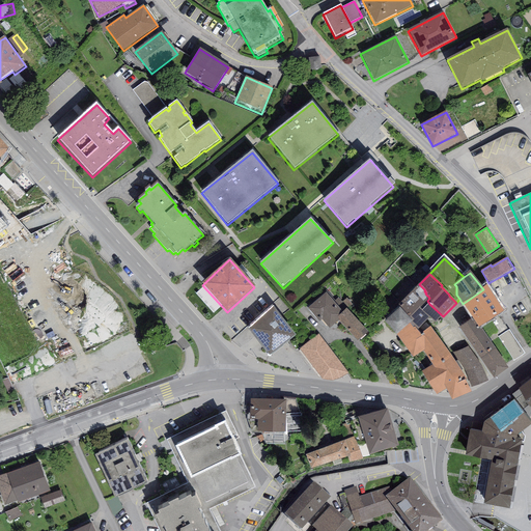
[(425,290),(419,284),(397,307),(399,309),(412,323),(410,326),(413,330),(415,328),(417,331),(429,319),(435,324),(443,316),(429,304),(427,301),(429,298),(425,294),(426,292),(424,291),(425,290)]
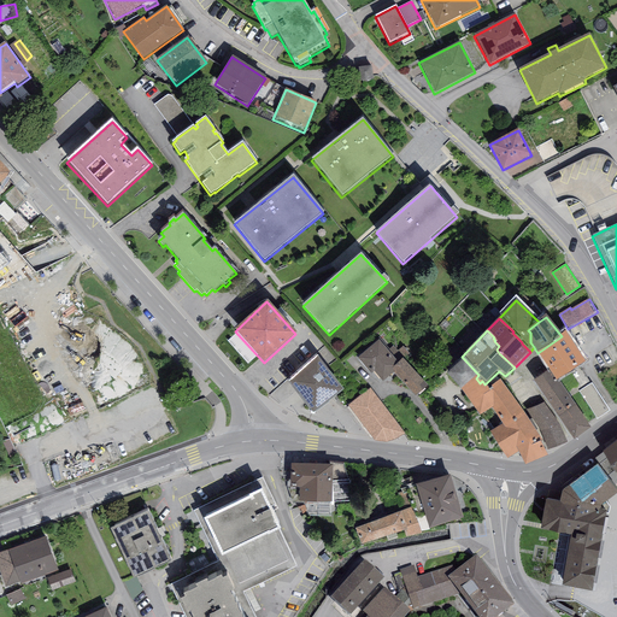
[(557,382),(558,381),(570,374),(586,363),(566,334),(562,336),(538,353),(550,370),(557,382)]
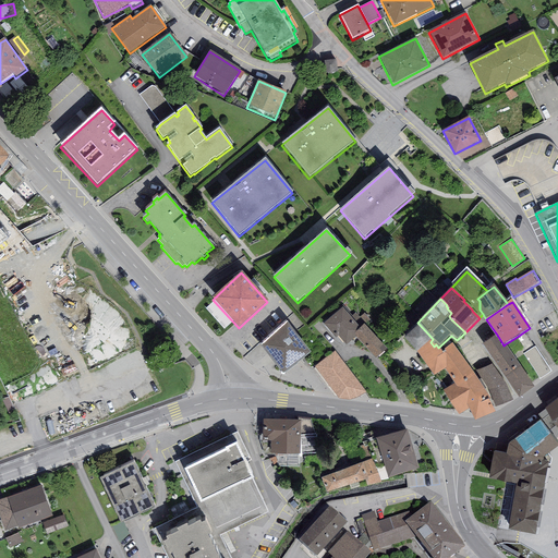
[(342,308),(323,325),(336,339),(338,337),(346,346),(355,338),(358,336),(354,334),(360,329),(342,308)]
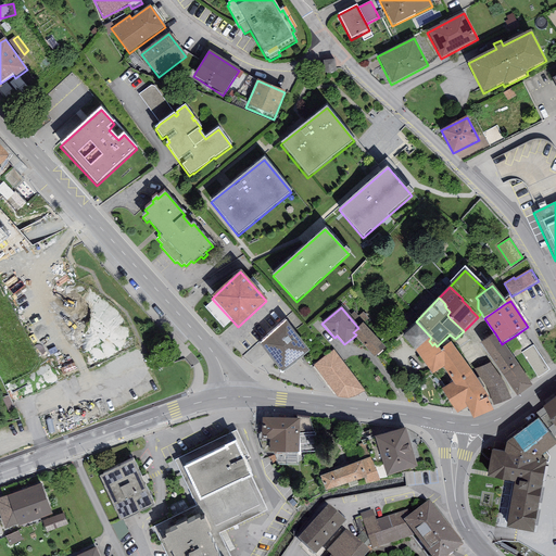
[(286,323),(261,345),(281,374),(310,353),(286,323)]
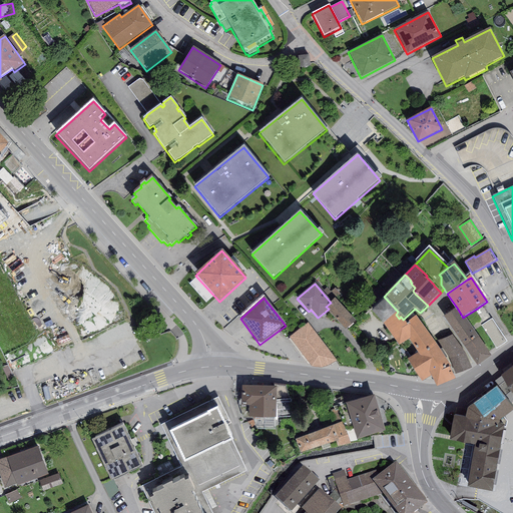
[(335,299),(331,303),(326,307),(329,309),(327,311),(346,331),(356,321),(335,299)]
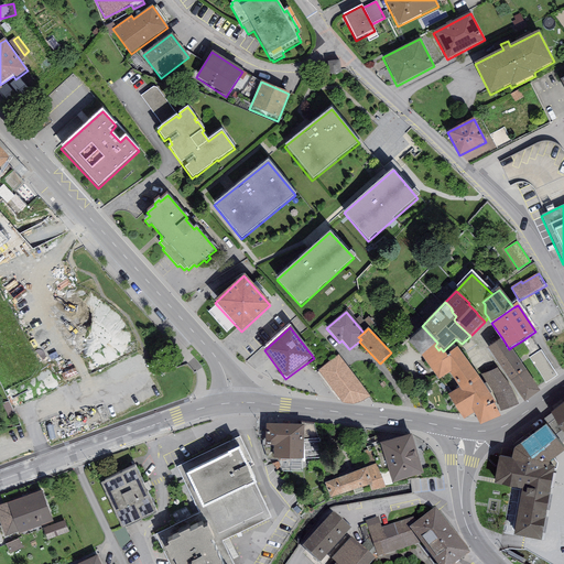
[(437,343),(424,328),(409,343),(422,358),(435,346),(437,343)]
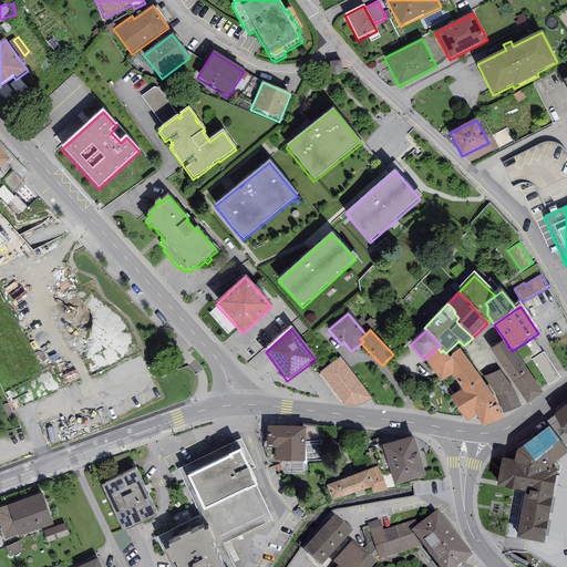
[(490,351),(507,378),(524,367),(513,350),(512,351),(505,340),(490,351)]
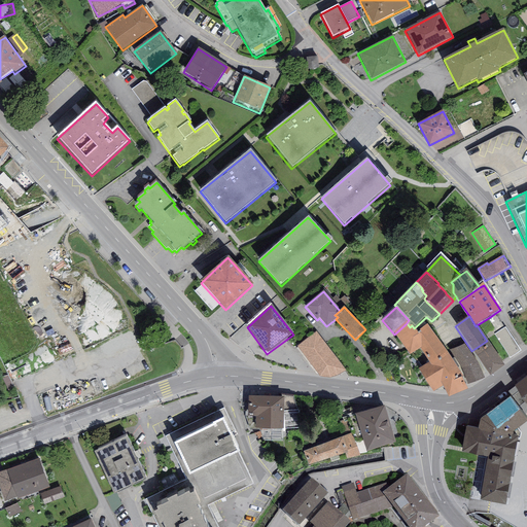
[(429,363),(447,352),(427,325),(420,330),(420,332),(418,334),(414,328),(412,325),(410,327),(407,323),(394,335),(410,356),(420,349),(429,363)]
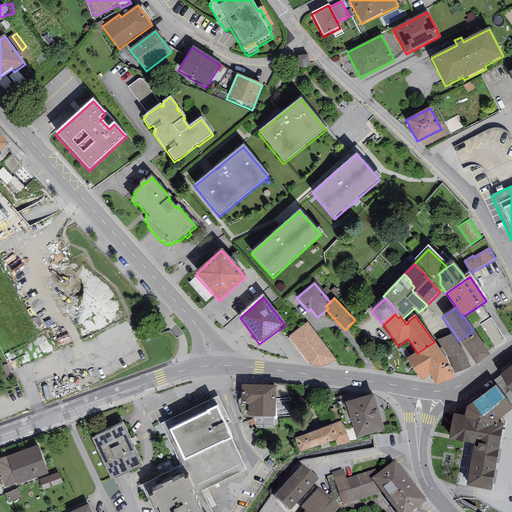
[(506,341),(491,318),(480,325),(495,348),(506,341)]
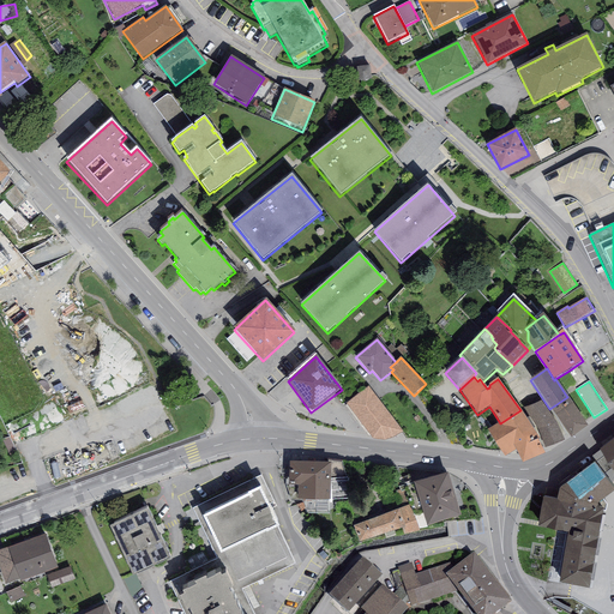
[(369,387),(345,405),(373,440),(378,440),(381,440),(386,440),(392,438),(396,437),(399,434),(402,433),(369,387)]
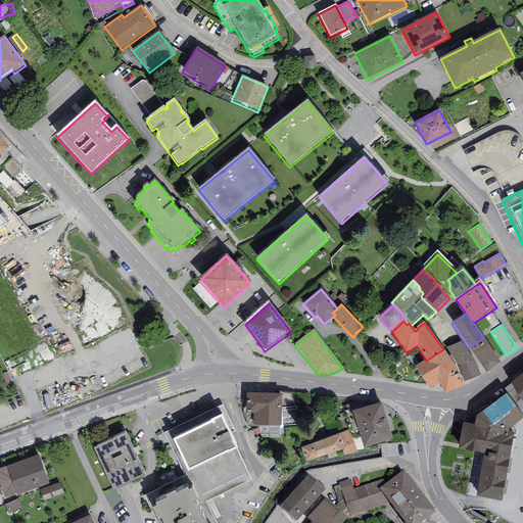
[(501,364),(483,338),(468,348),(486,374),(501,364)]
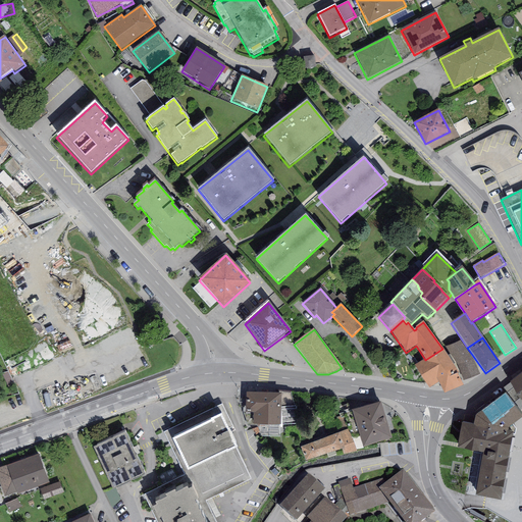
[(460,341),(442,349),(459,373),(462,377),(463,381),(480,375),(474,361),(460,341)]
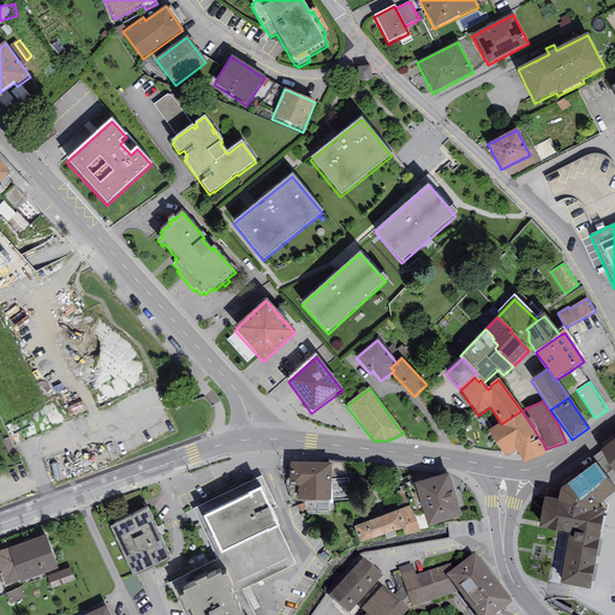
[(521,411),(501,424),(488,431),(506,459),(517,452),(523,465),(545,455),(538,441),(541,440),(521,411)]
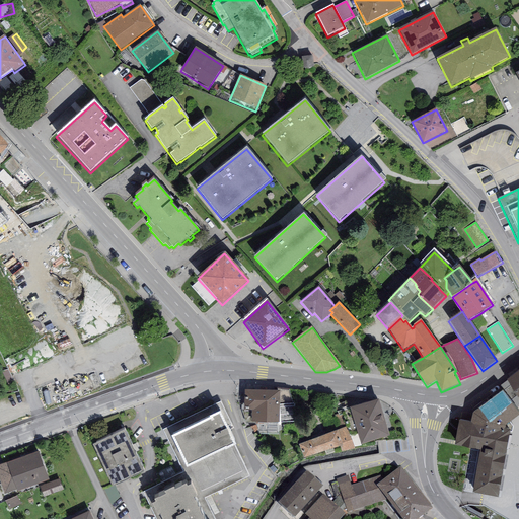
[(518,362),(507,371),(518,390),(518,389),(518,362)]
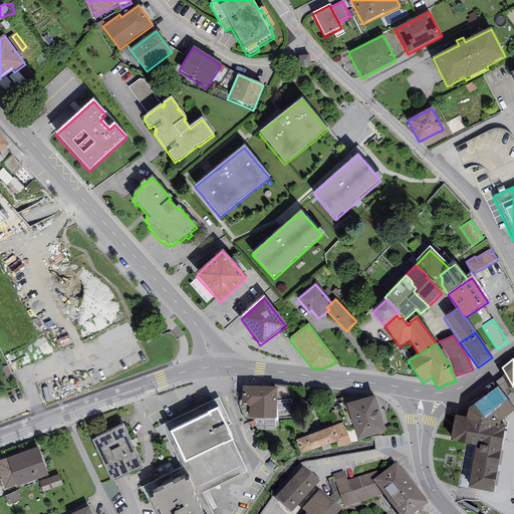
[(513,401),(497,379),(468,402),(483,409),(503,414),(505,416),(513,407),(513,401)]
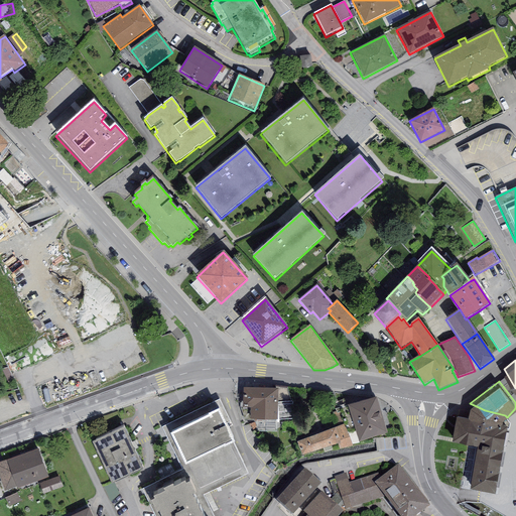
[(278,383),(243,382),(242,402),(251,402),(250,412),(277,413),(278,383)]
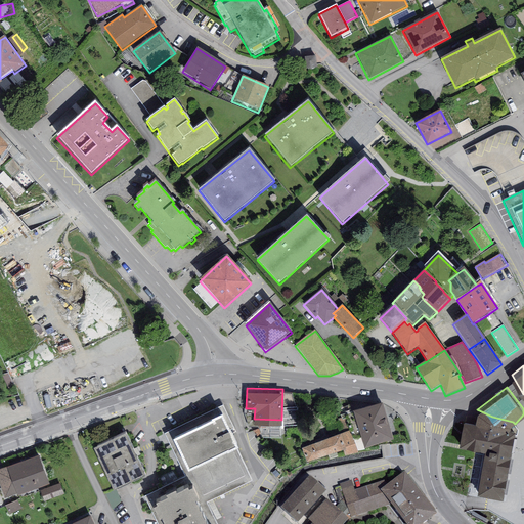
[(382,395),(353,404),(364,441),(393,432),(382,395)]
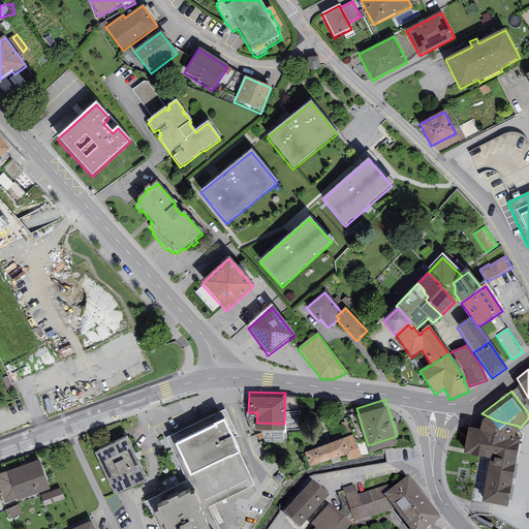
[(224,409),(175,434),(191,467),(241,442),(224,409)]
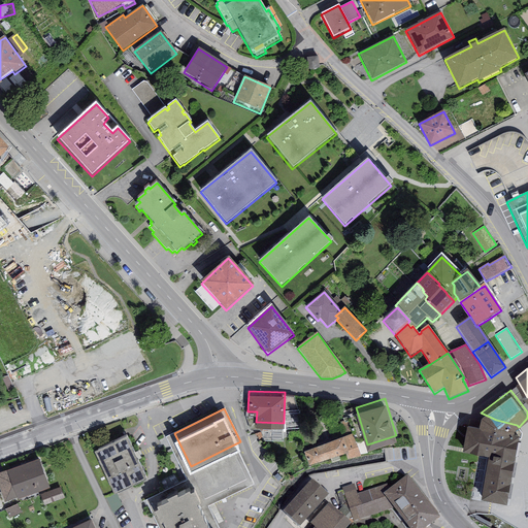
[(496,420),(481,413),(479,421),(467,420),(463,446),(490,450),(482,494),(507,499),(519,427),(517,425),(496,420)]
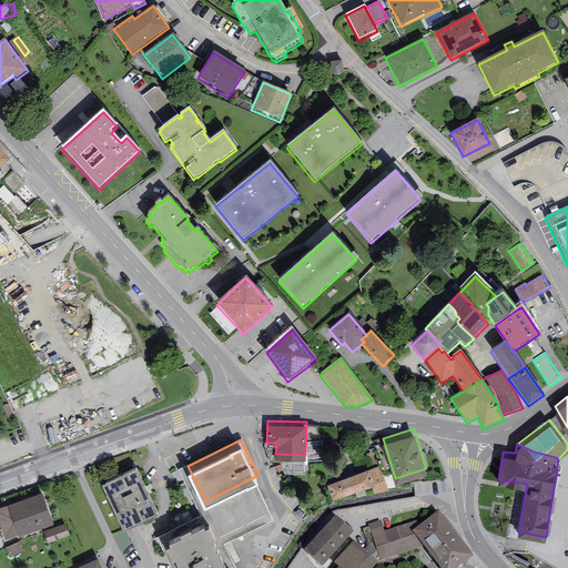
[(369,465),(326,480),(332,495),(372,480),(375,489),(387,484),(379,463),(371,466),(369,465)]
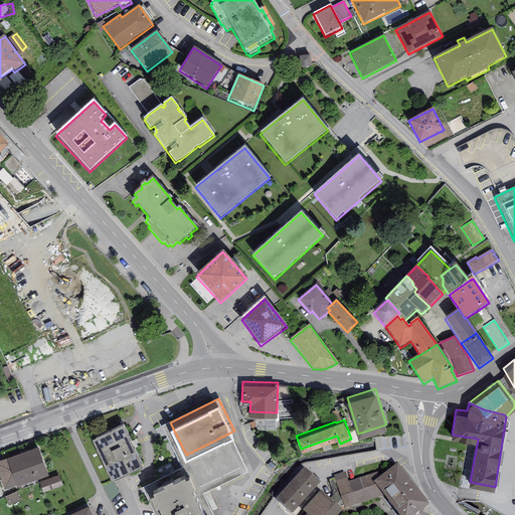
[(123,420),(92,436),(111,477),(143,461),(123,420)]
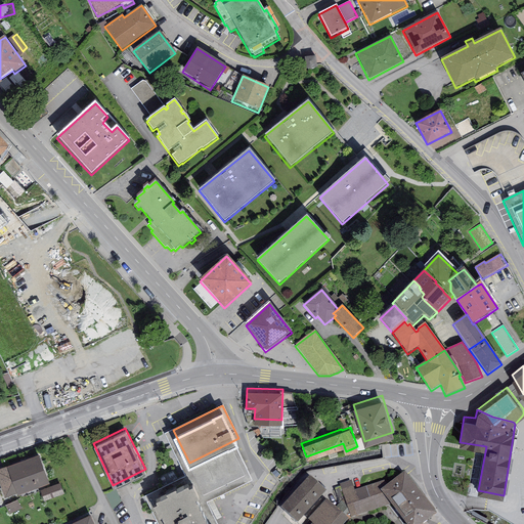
[(39,450),(0,465),(0,479),(5,493),(49,478),(39,450)]
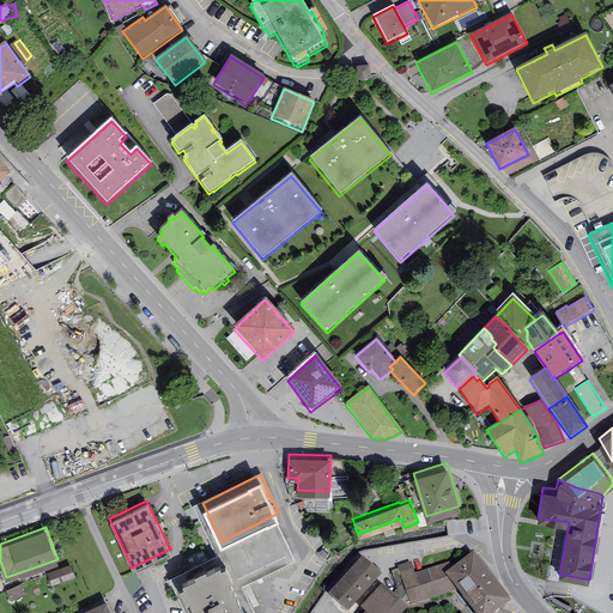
[(448,570),(444,572),(457,589),(475,612),(492,612),(511,599),(473,551),(448,570)]
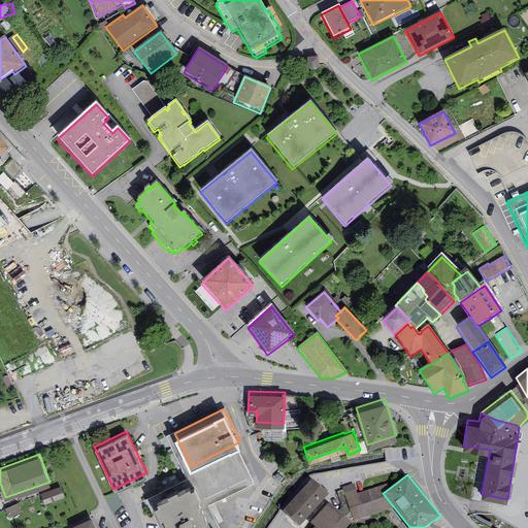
[(283,510),(299,526),(329,494),(311,479),(283,510)]
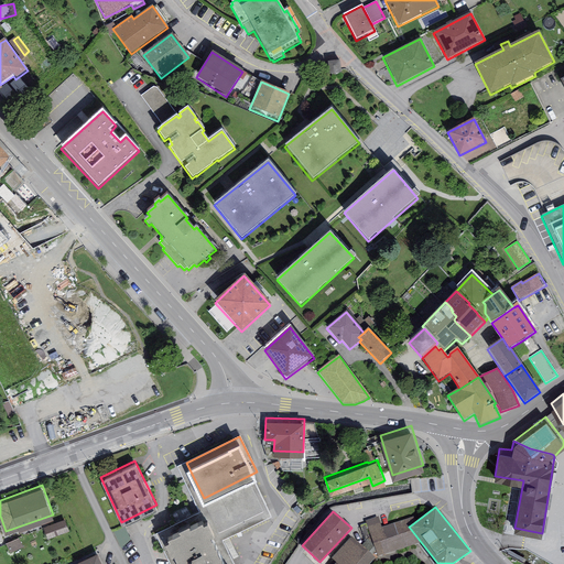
[(232,563),(229,557),(227,557),(212,527),(214,525),(207,512),(204,513),(203,512),(191,518),(190,516),(179,521),(180,523),(167,529),(169,532),(164,533),(171,546),(173,545),(183,563),(232,563)]
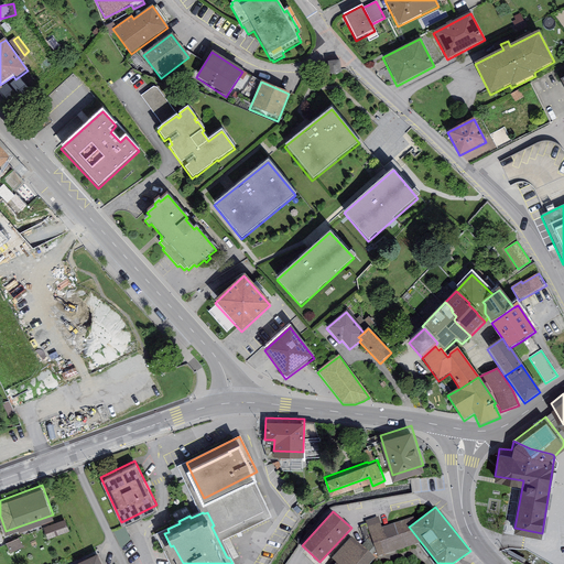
[(378,517),(365,521),(379,557),(421,542),(409,527),(412,524),(410,518),(382,528),(378,517)]
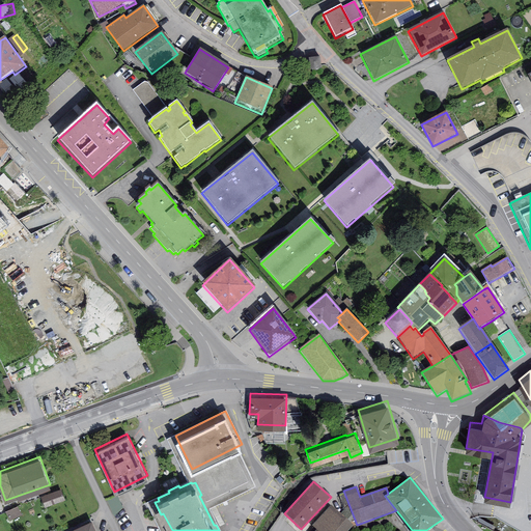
[(65,491),(45,494),(47,505),(67,501),(65,491)]
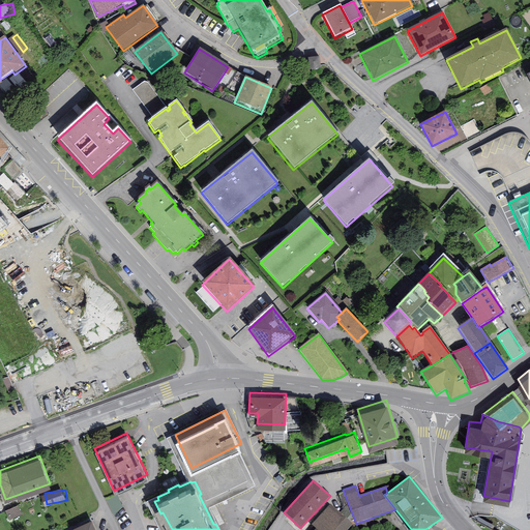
[(8,510),(12,519),(25,512),(21,504),(8,510)]
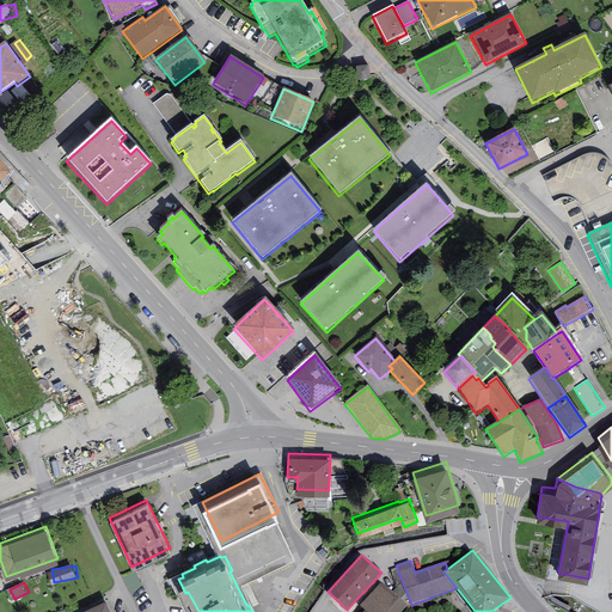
[(401,611),(408,605),(380,582),(360,605),(365,610),(362,611),(401,611)]
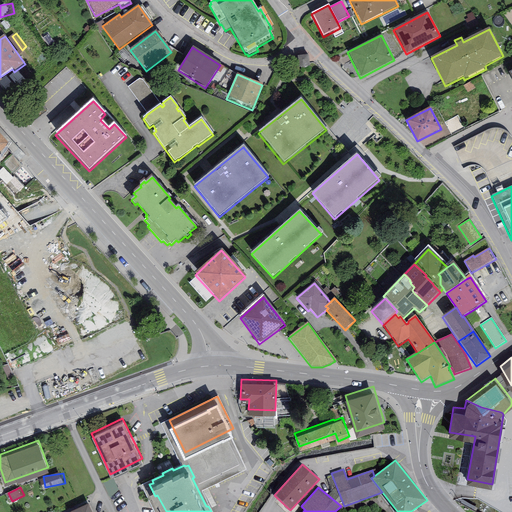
[(94,511),(88,499),(69,508),(70,511),(94,511)]
